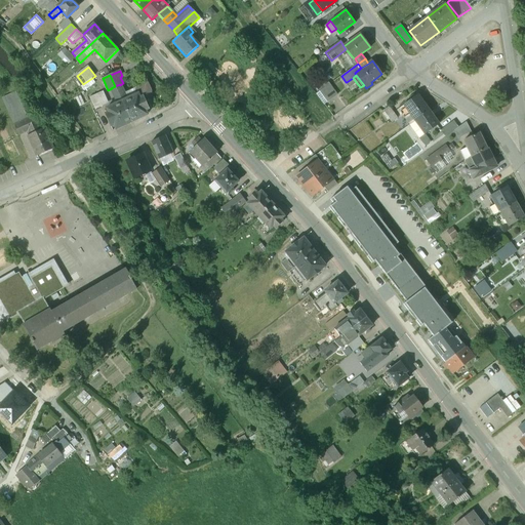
[(350,86),(356,82),(353,78),(347,82),(350,86)]
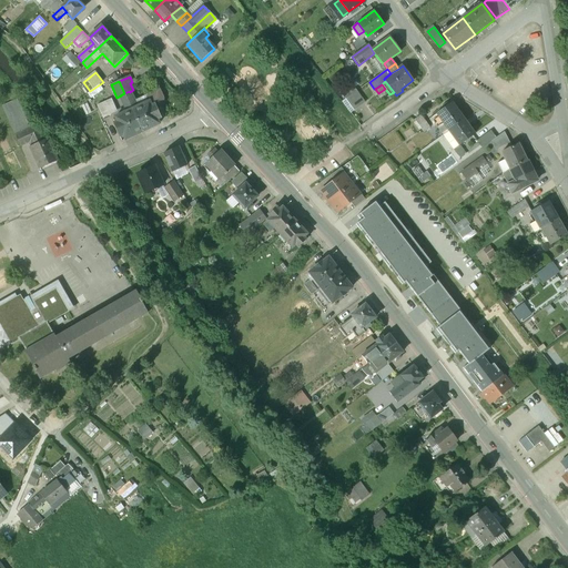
[(158,90),(150,93),(148,100),(149,102),(137,108),(131,110),(141,132),(160,124),(158,120),(161,118),(156,108),(160,107),(162,99),(158,90)]
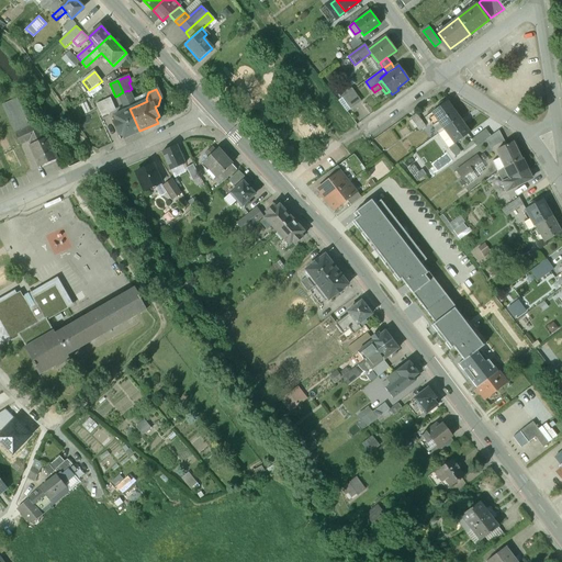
[(128,91),(128,90),(123,92),(130,109),(135,107),(128,91)]
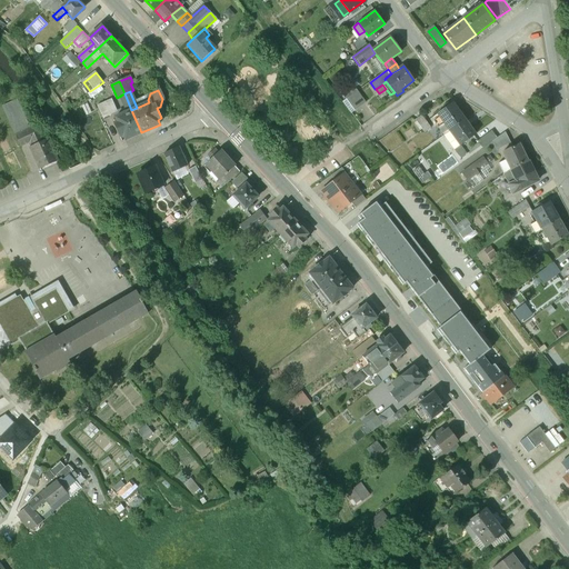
[(358,91),(347,99),(355,109),(366,101),(358,91)]
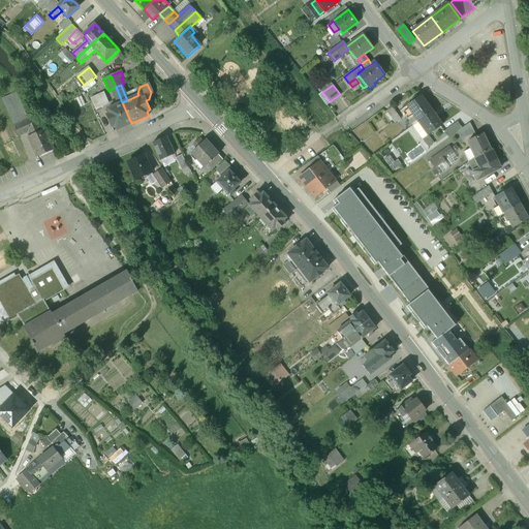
[(122,102),(116,87),(112,89),(113,89),(119,103),(122,102)]
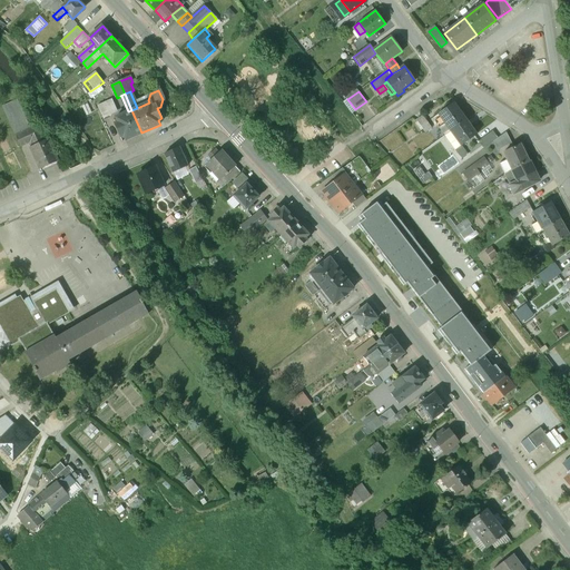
[(18,100),(2,108),(6,115),(21,108),(18,100)]
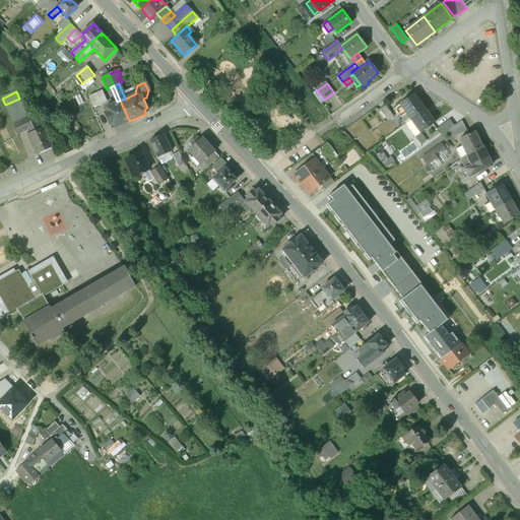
[(427,109),(415,92),(399,104),(405,112),(410,120),(427,109)]
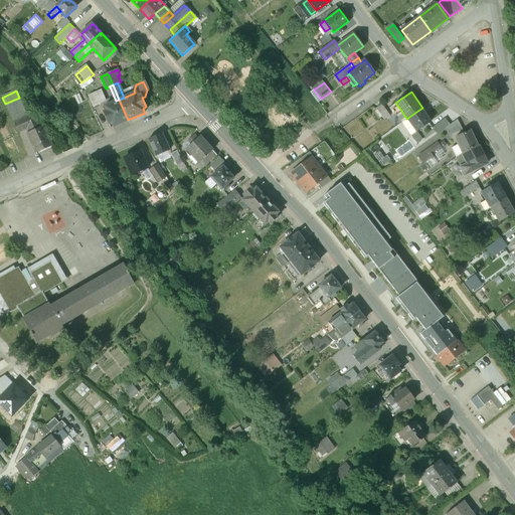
[(95,93),(89,96),(94,108),(100,105),(95,93)]
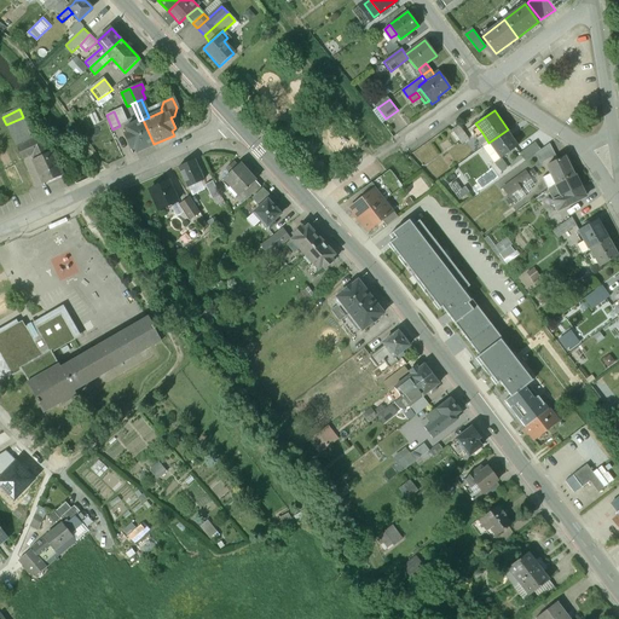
[(23,117),(6,125),(17,148),(33,140),(23,117)]
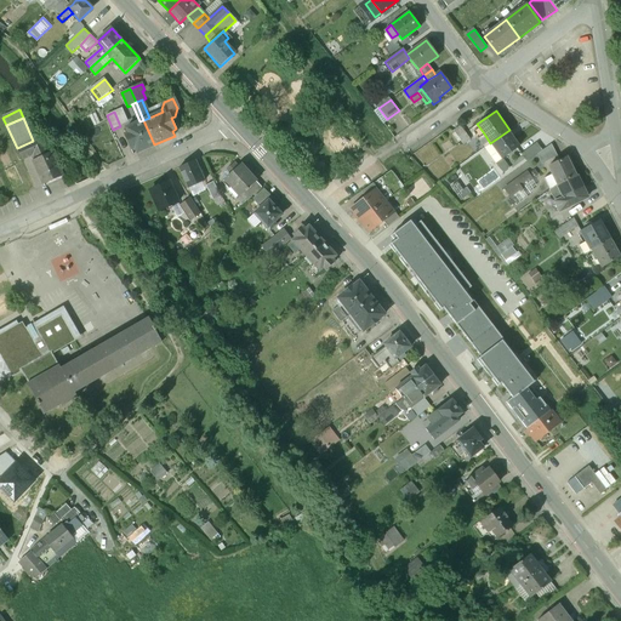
[(140,121),(126,127),(129,134),(124,135),(131,149),(135,148),(137,153),(154,144),(143,120),(140,121)]
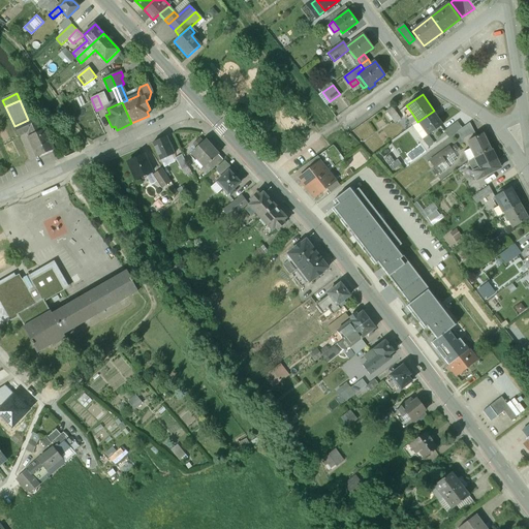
[(400,119),(392,107),(385,112),(394,123),(400,119)]
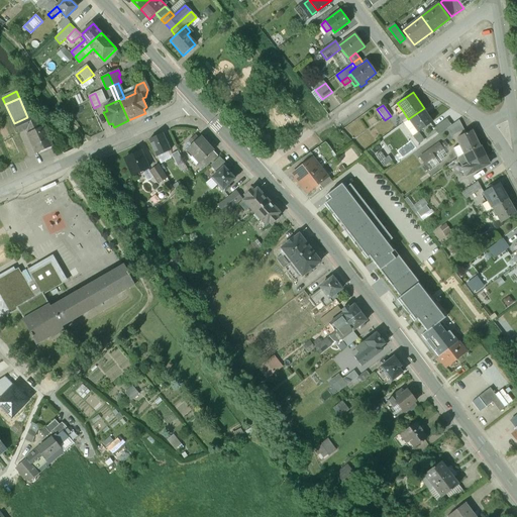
[(424,108),(408,119),(410,122),(417,132),(434,121),(424,108)]
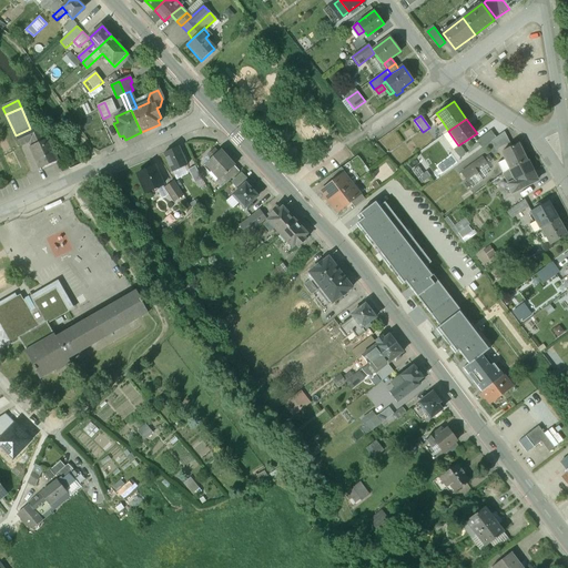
[(443,134),(448,131),(443,122),(437,127),(443,134)]
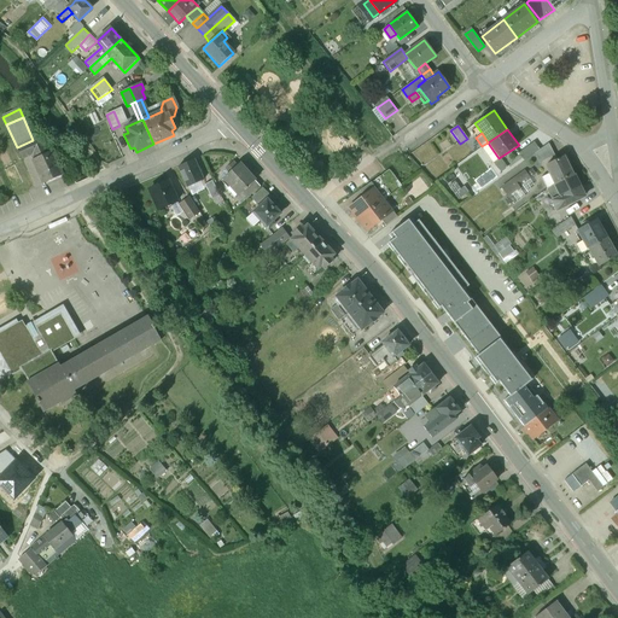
[(41,136),(33,140),(17,147),(23,159),(31,156),(34,161),(48,153),(41,136)]
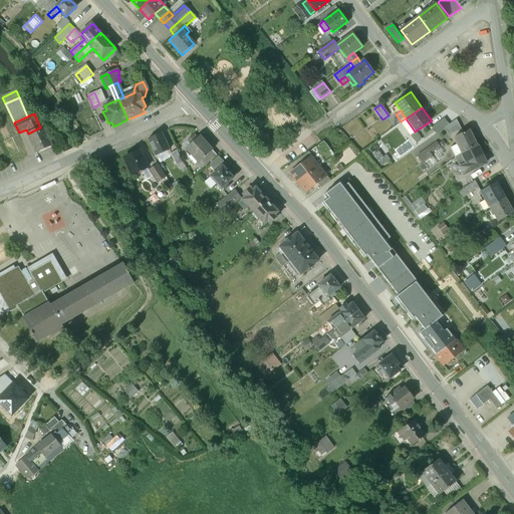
[(445,127),(449,124),(445,118),(432,127),(436,134),(445,127)]
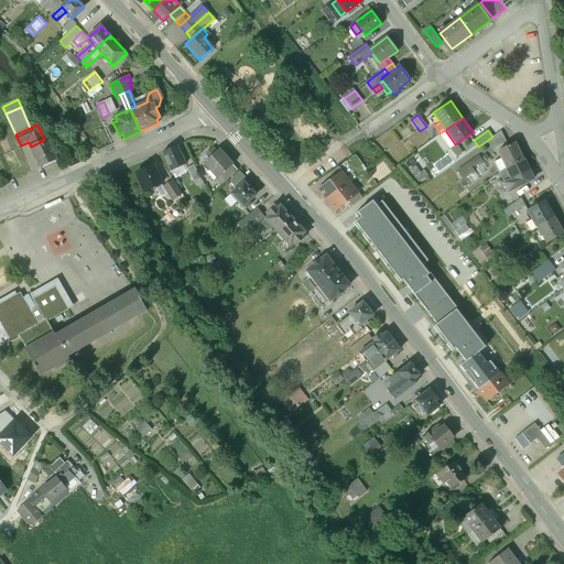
[(488,140),(492,149),(506,141),(501,131),(492,137),(488,140)]
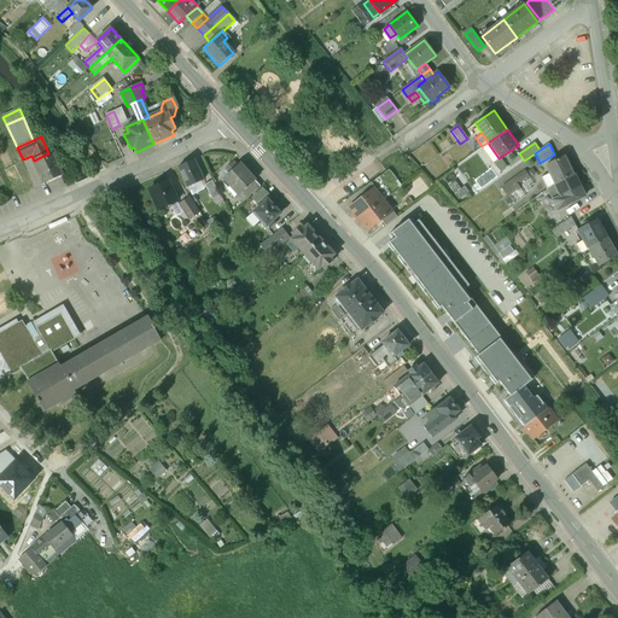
[(499,158),(490,146),(485,150),(494,162),(499,158)]
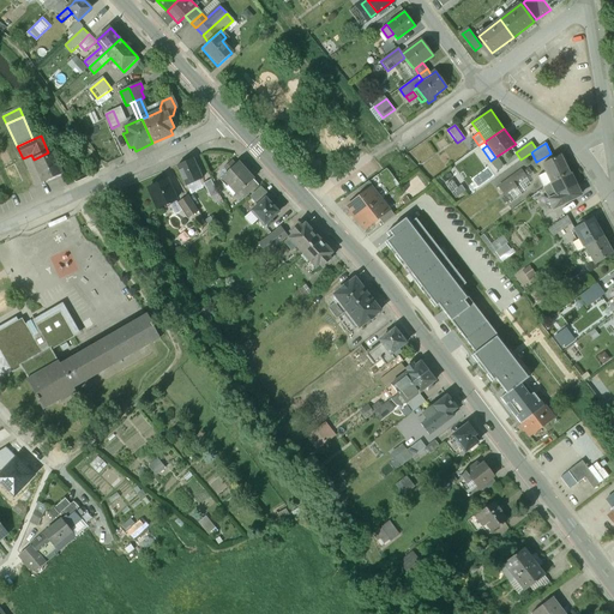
[(34,160),(32,160),(43,184),(64,175),(53,151),(48,152),(34,160)]
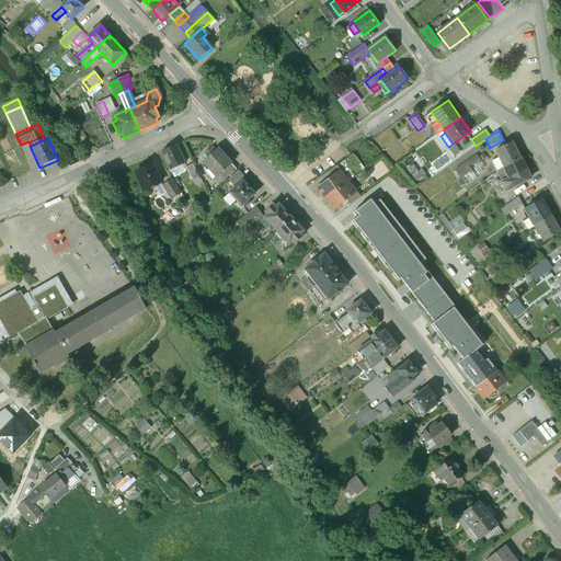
[(514,140),(494,150),(503,168),(523,157),(514,140)]
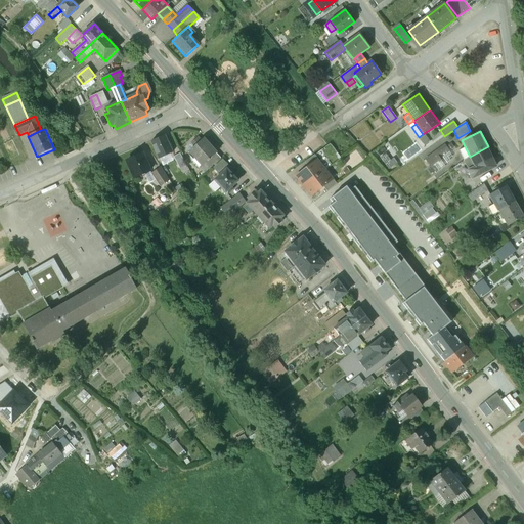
[(430,143),(423,134),(419,137),(425,146),(430,143)]
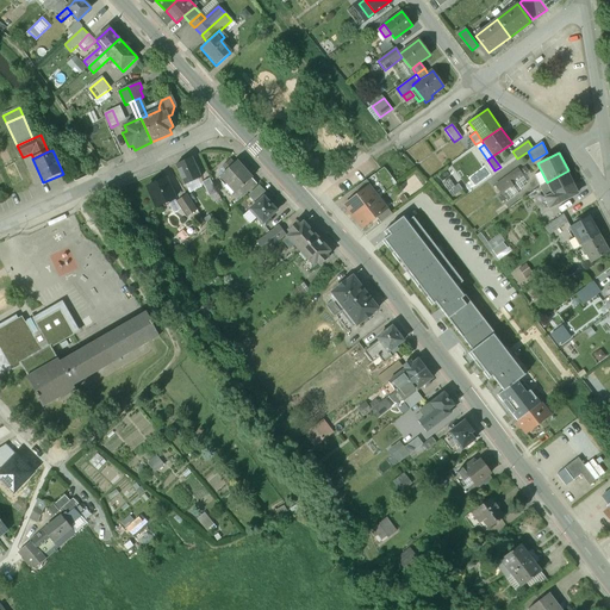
[(192,157),(176,165),(185,185),(201,178),(192,157)]
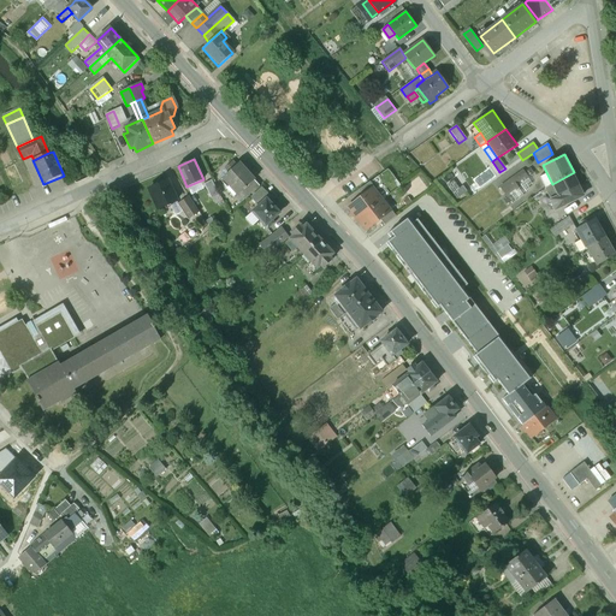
[(240,164),(236,166),(232,163),(230,166),(229,166),(226,167),(226,169),(225,170),(229,173),(223,178),(230,187),(231,187),(234,184),(241,191),(237,194),(238,195),(244,189),(246,190),(247,188),(255,181),(240,164)]
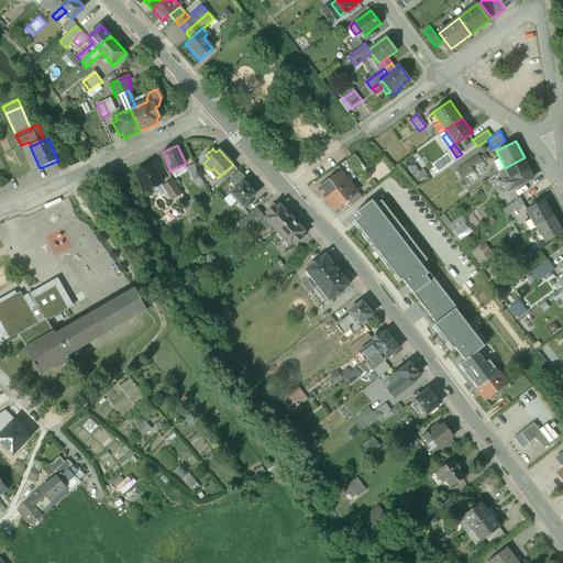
[(478,154),(457,169),(462,177),(465,180),(476,172),(472,166),(475,163),(477,167),(485,162),(478,154)]
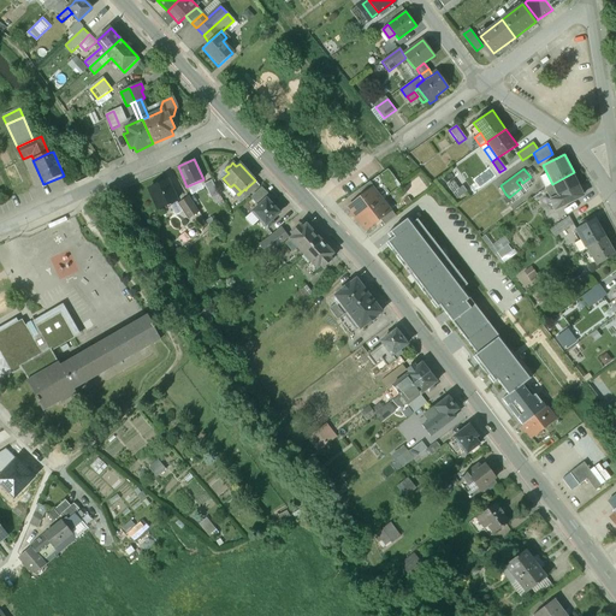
[(574,172),(552,184),(558,195),(549,200),(555,212),(586,196),(574,172)]
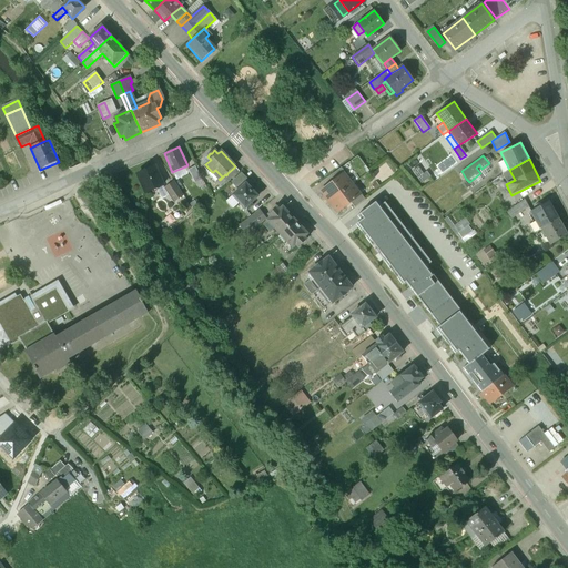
[(195,166),(189,170),(195,184),(202,180),(195,166)]
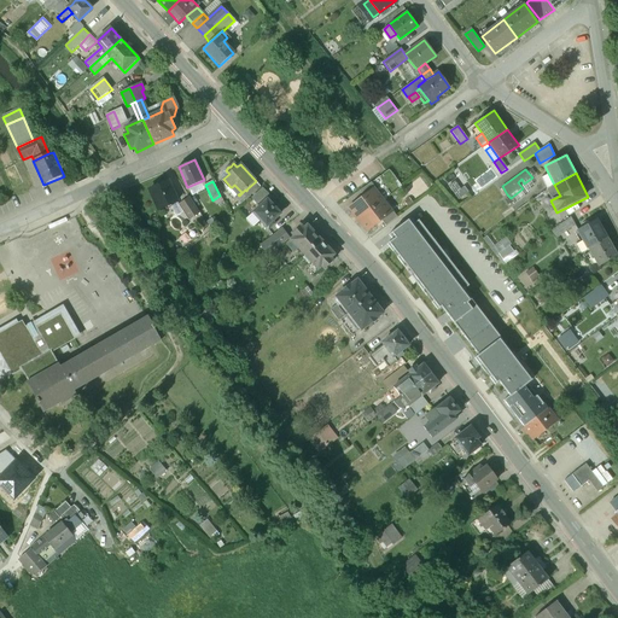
[(245,190),(239,196),(238,194),(235,198),(240,204),(261,187),(256,181),(248,188),(246,191),(245,190)]
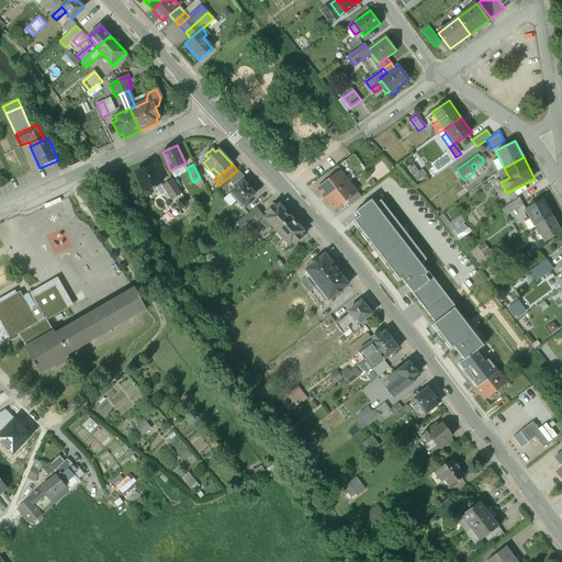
[(408,169),(417,182),(427,176),(423,169),(418,171),(415,165),(408,169)]
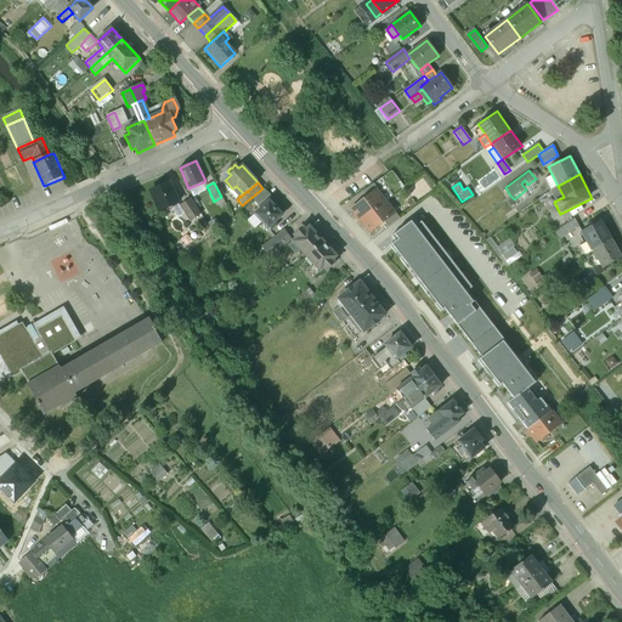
[(169,184),(148,191),(157,211),(177,203),(169,184)]
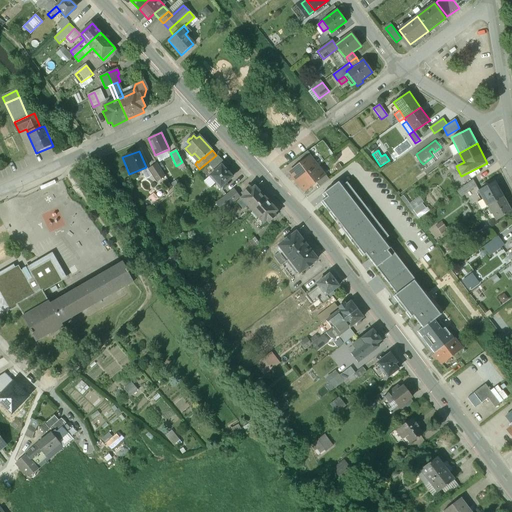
[(307,151),(298,158),(302,163),(309,157),(310,158),(311,157),(307,151)]
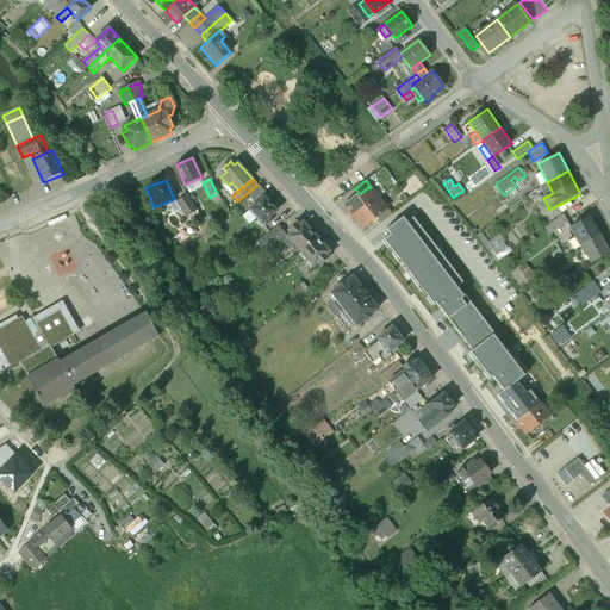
[(229,185),(228,185),(223,190),(230,198),(232,195),(235,192),(238,190),(231,182),(229,185)]
